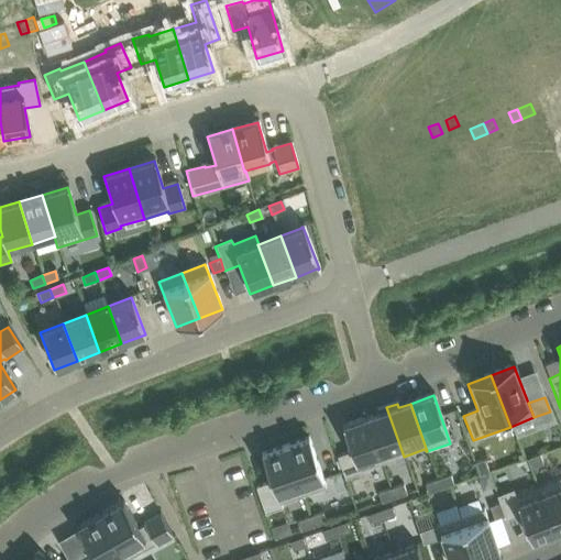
[(365,419),(382,464),(391,461),(404,457),(386,407),(375,412),(377,415),(376,415),(365,419)]
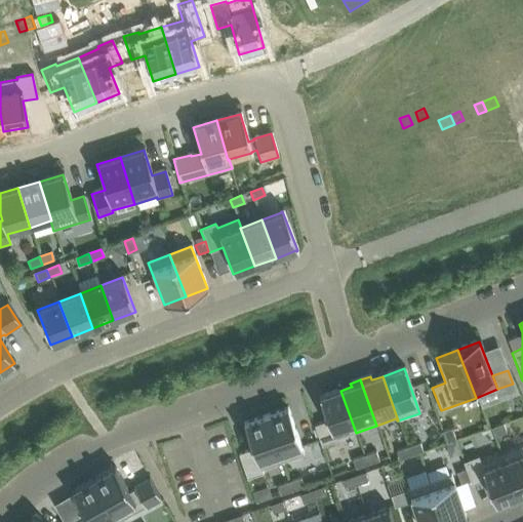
[(314,427),(321,447),(336,442),(335,440),(356,433),(340,391),(319,398),(327,422),(314,427)]
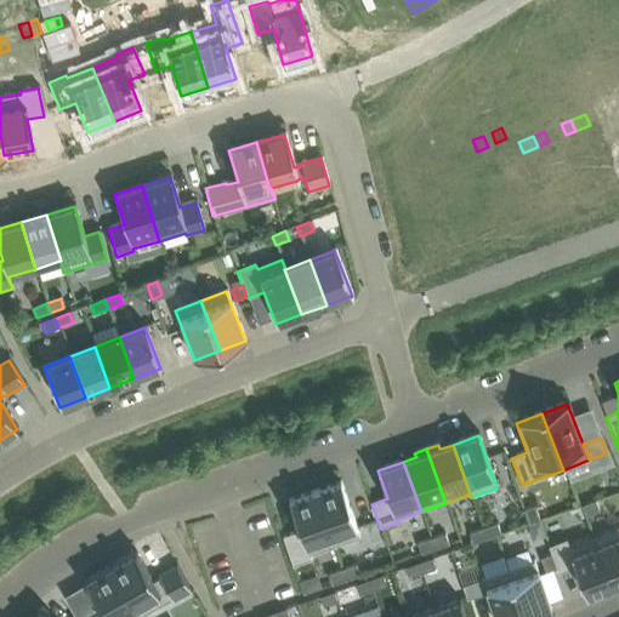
[(313,492),(333,548),(359,538),(340,483),(339,484),(313,492)]
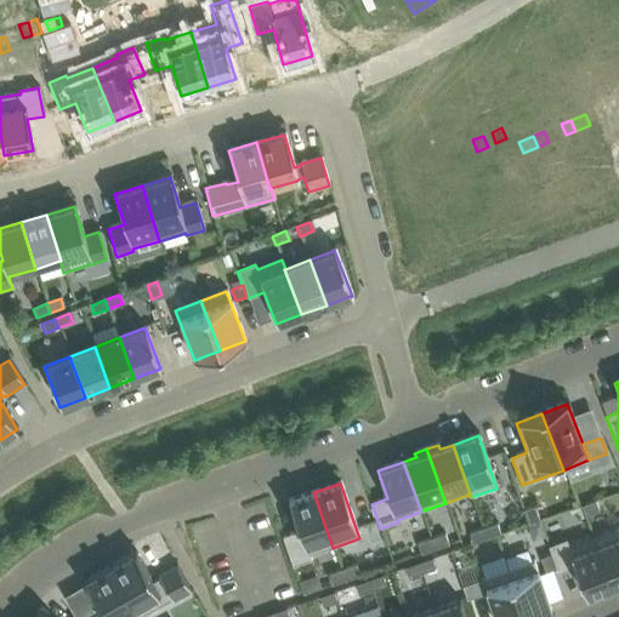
[(299,531),(282,537),(291,567),(311,560),(308,555),(333,548),(313,492),(289,501),(288,501),(299,531)]
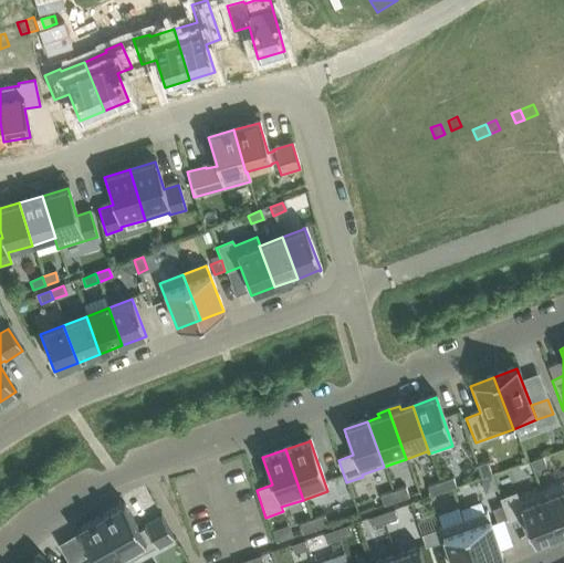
[(542,459),(529,464),(532,472),(545,468),(542,459)]
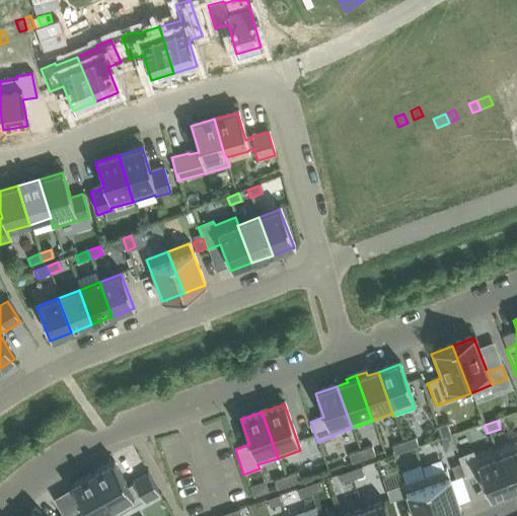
[(449,437),(445,425),(437,428),(441,440),(449,437)]
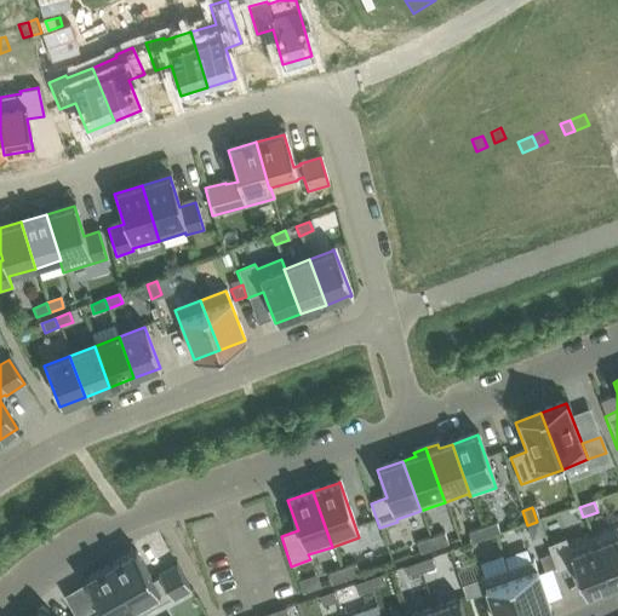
[(496,524),(481,529),(485,540),(495,536),(499,535),(498,535),(496,524)]
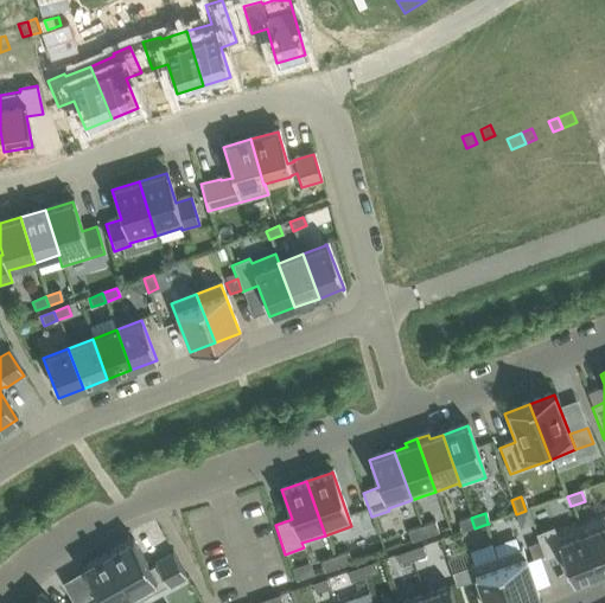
[(578,526),(597,575),(604,571),(604,515),(603,517),(604,521),(604,525),(583,534),(580,525),(578,526)]
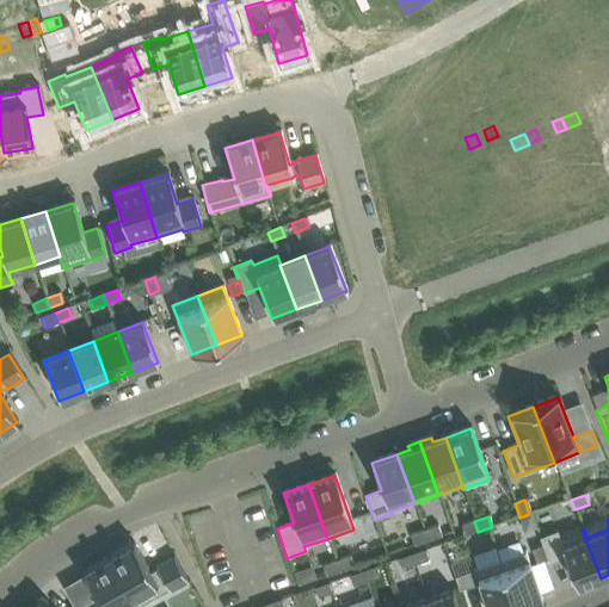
[(474,533),(478,532),(474,521),(461,526),(465,537),(474,533)]
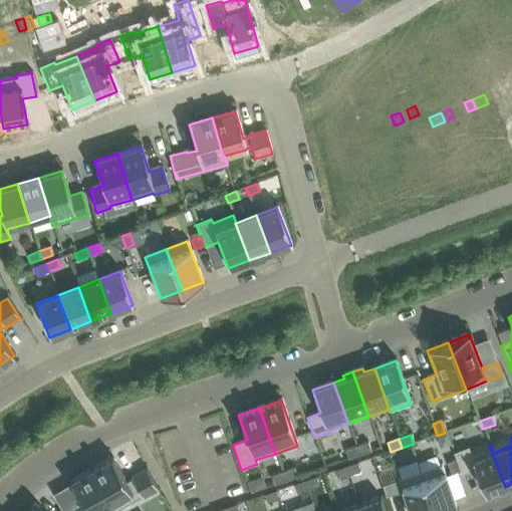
[(355,448),(358,456),(370,452),(367,444),(355,448)]
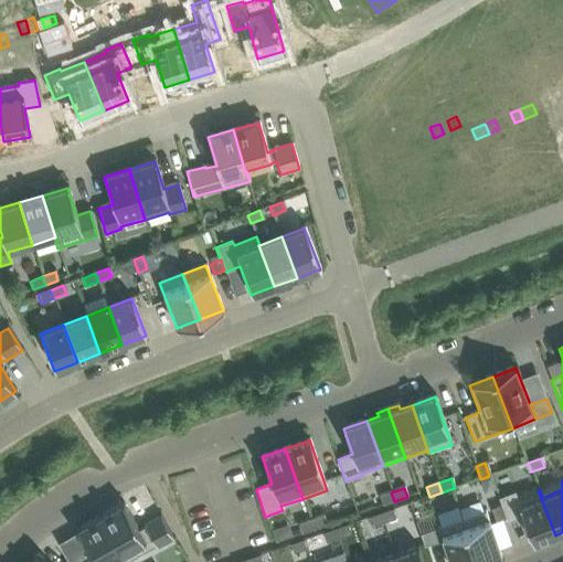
[(555,536),(538,490),(517,498),(514,492),(498,498),(507,523),(522,518),(532,544),(555,536)]
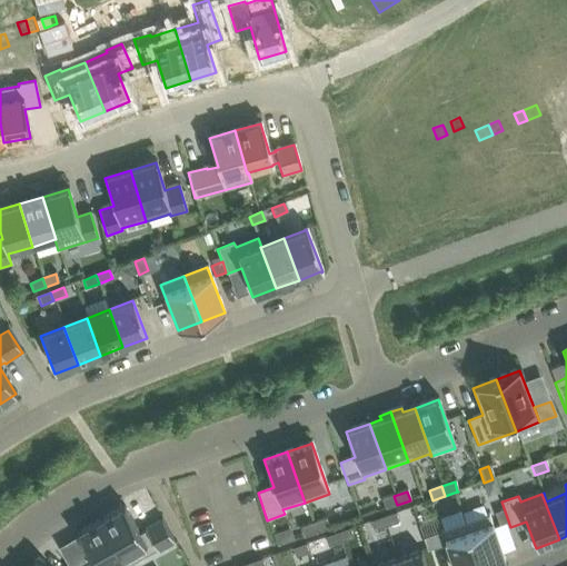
[(397,505),(394,496),(381,500),(385,509),(397,505)]
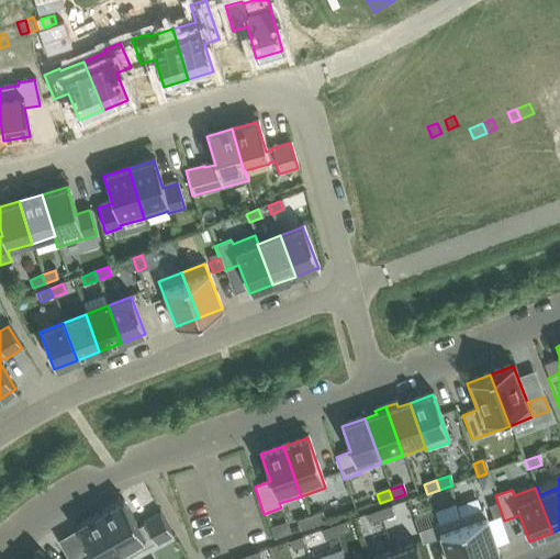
[(121,502),(99,514),(124,558),(129,558),(154,544),(155,546),(172,536),(159,513),(142,523),(143,524),(137,528),(122,501),(121,502)]
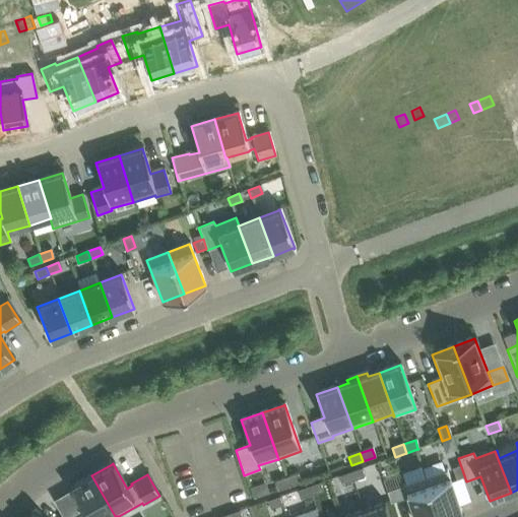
[(460,466),(451,469),(455,480),(464,477),(460,466)]
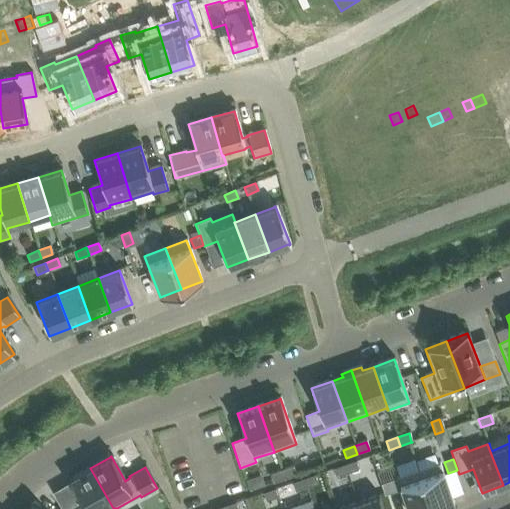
[(355,461),(344,465),(347,474),(358,470),(355,461)]
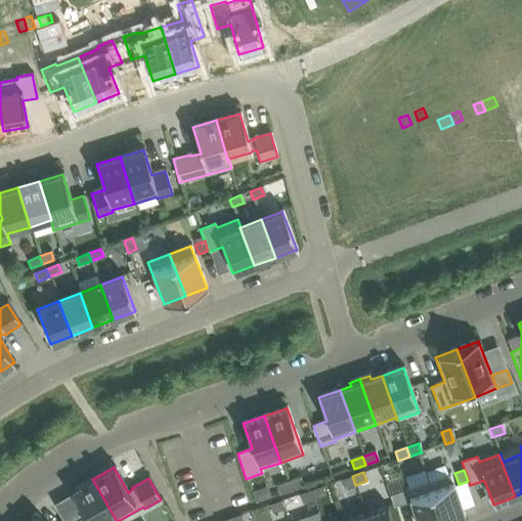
[(457,520),(465,518),(449,475),(428,482),(440,520),(457,520)]
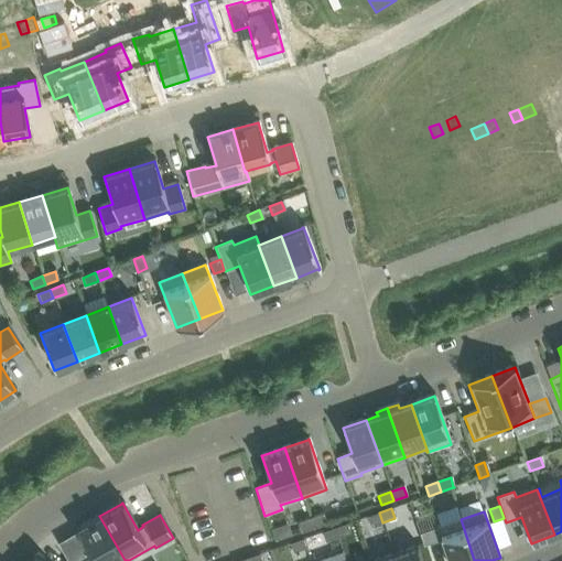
[(382,522),(379,513),(366,517),(369,527),(382,522)]
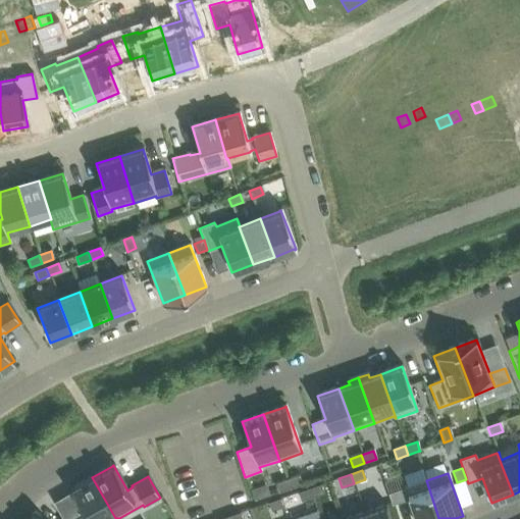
[(287,480),(290,489),(301,485),(298,476),(287,480)]
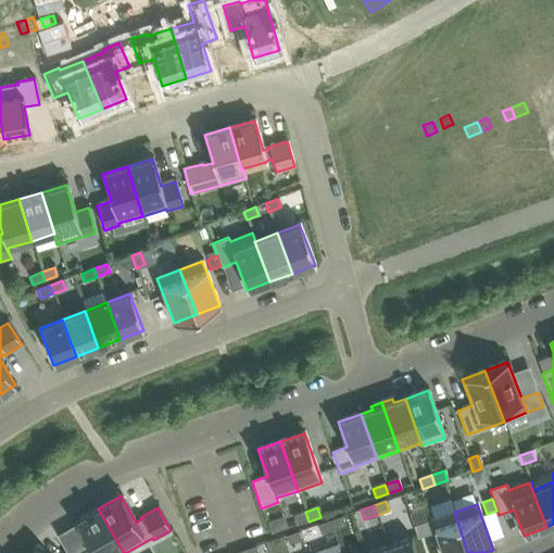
[(123,552),(98,508),(76,520),(75,520),(89,547),(78,552),(123,552)]
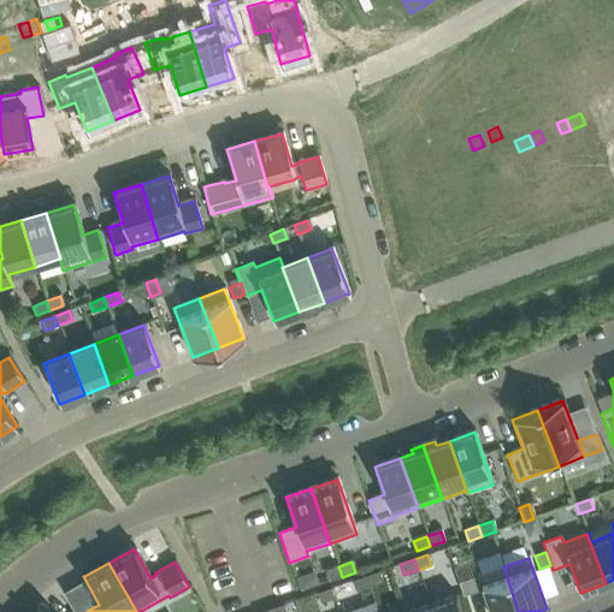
[(329,582),(342,577),(338,566),(325,571),(329,582)]
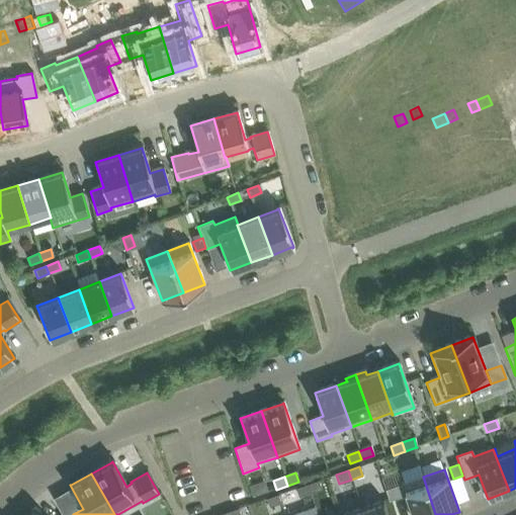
[(435,514),(423,477),(384,490),(389,502),(405,496),(411,514),(435,514)]
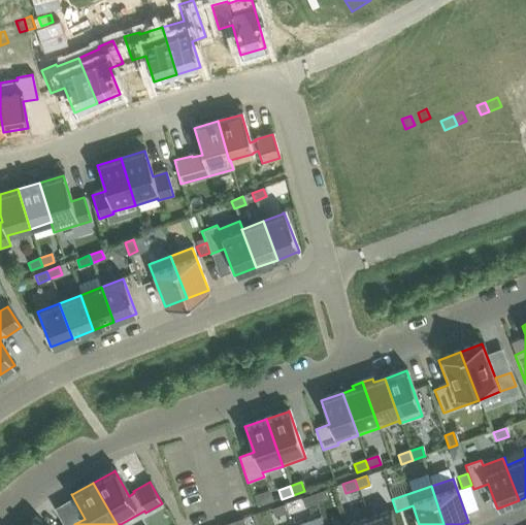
[(313,494),(316,503),(327,499),(324,491),(313,494)]
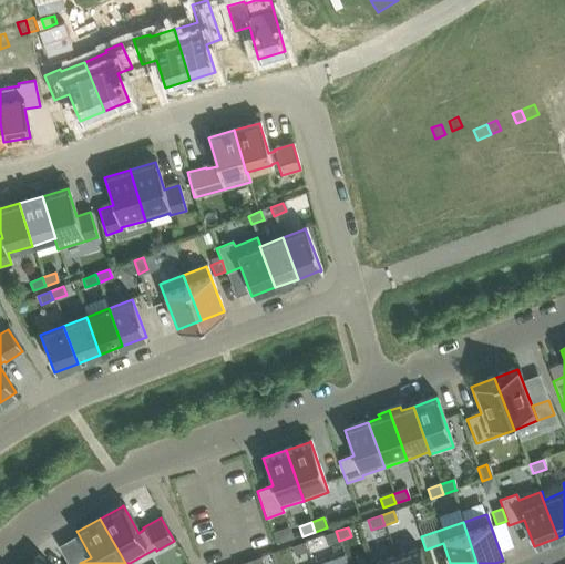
[(339,541),(336,531),(324,535),(326,545),(339,541)]
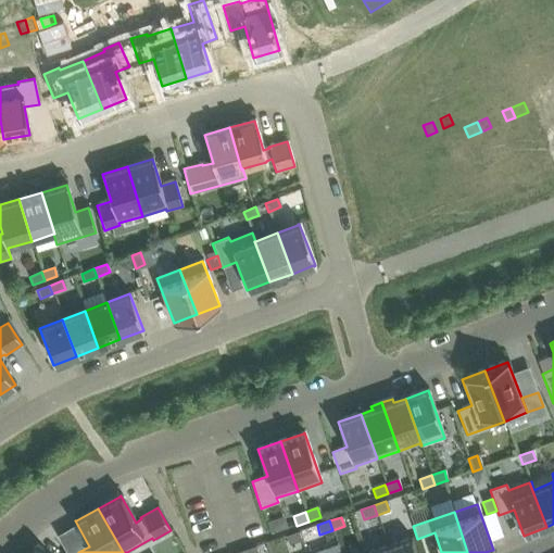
[(301,541),(298,531),(286,536),(289,545),(301,541)]
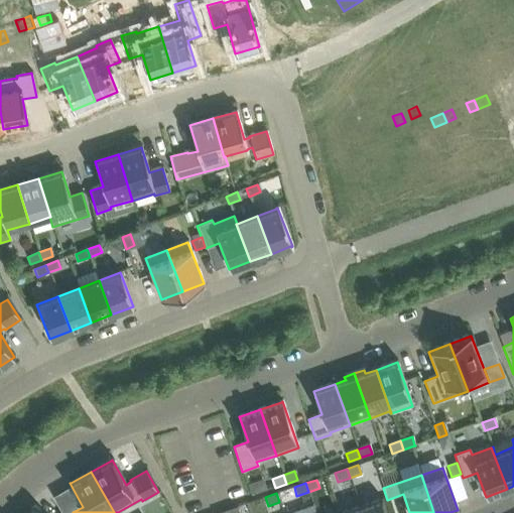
[(360,507),(361,512),(385,512),(381,500),(360,507)]
